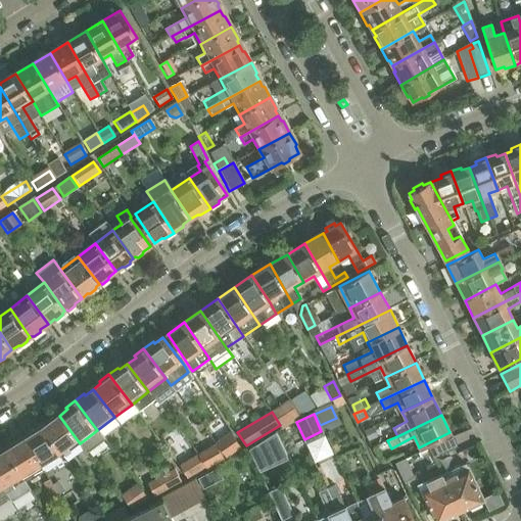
[(50,420),(41,426),(62,457),(80,443),(59,416),(52,421),(50,420)]
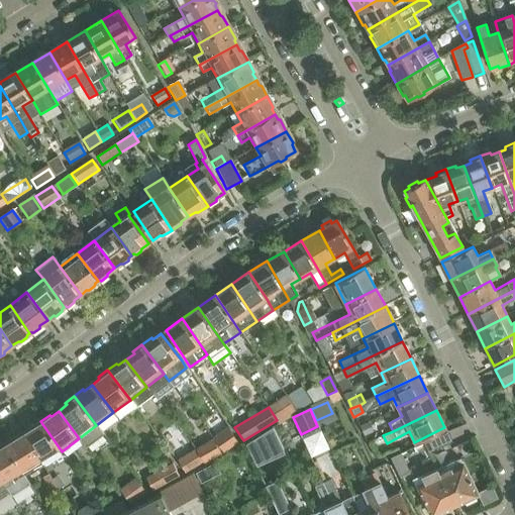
[(32,429),(24,434),(41,464),(62,451),(40,421),(31,427),(32,429)]
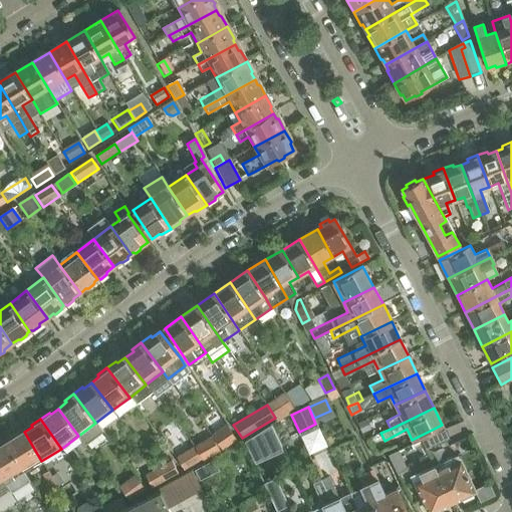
[(363,420),(356,424),(360,433),(368,429),(363,420)]
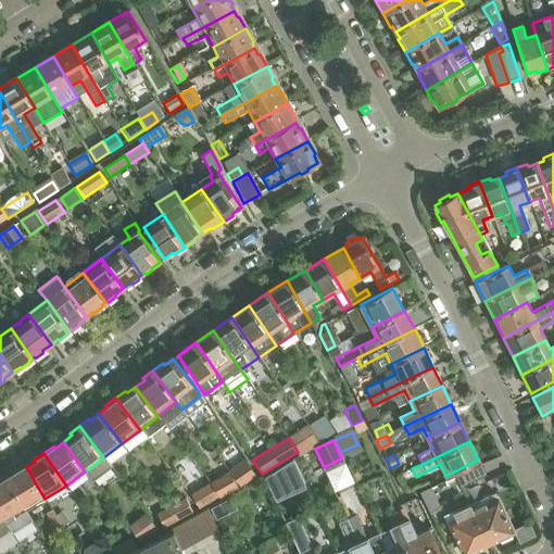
[(239,487),(254,476),(246,464),(230,475),(239,487)]
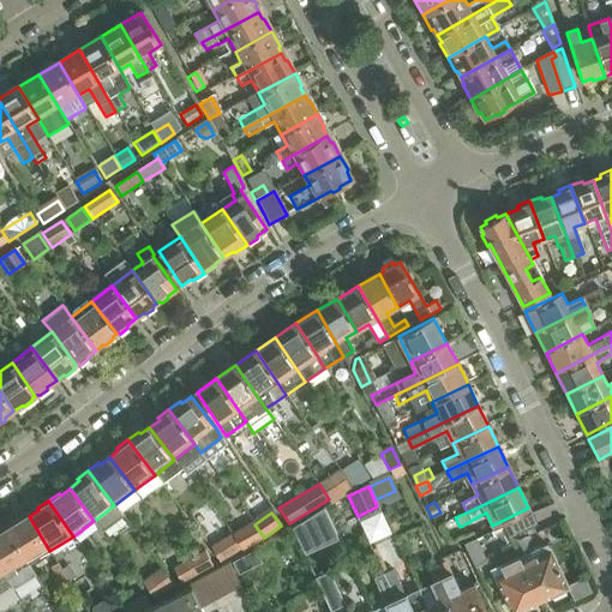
[(532,513),(509,523),(515,535),(537,525),(532,513)]
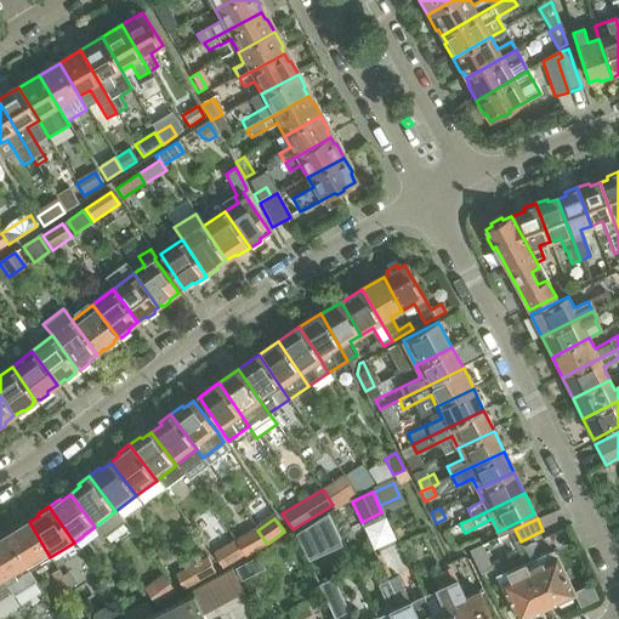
[(17,526),(5,533),(29,571),(50,557),(29,522),(18,528),(17,526)]
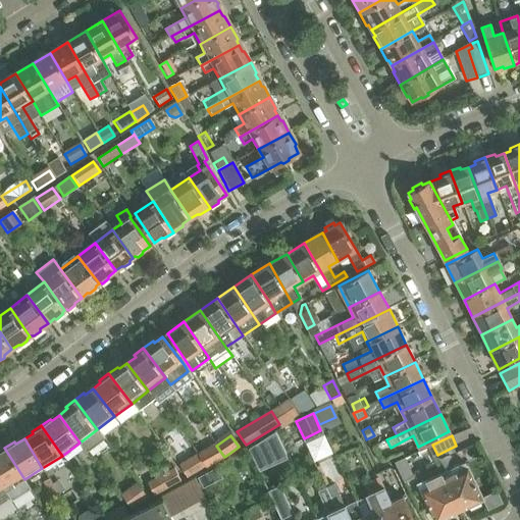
[(278,438),(251,452),(261,474),(289,459),(278,438)]
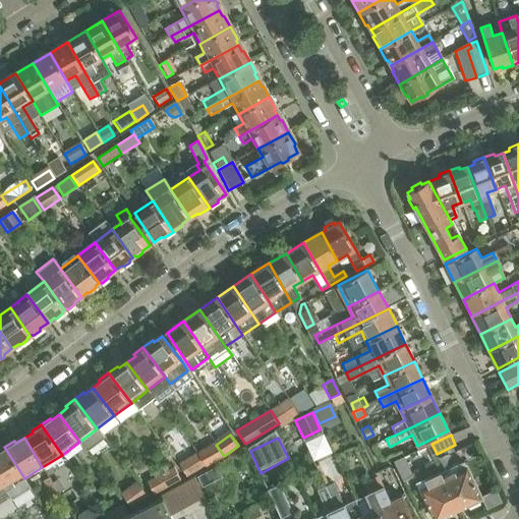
[(309,445),(314,458),(330,452),(326,440),(309,445)]
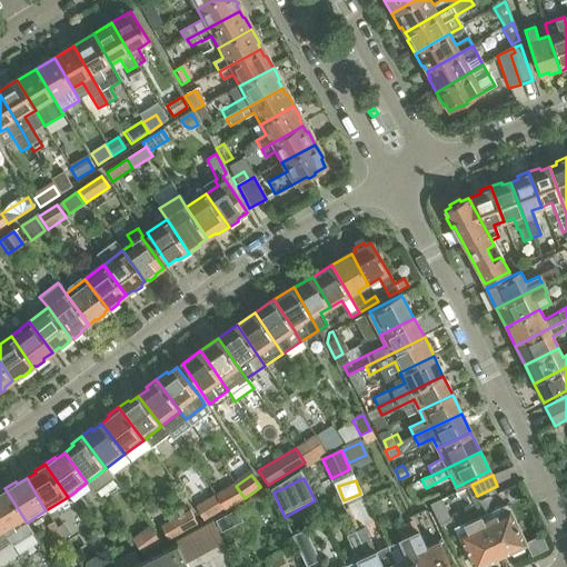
[(232,486),(220,494),(229,506),(241,498),(232,486)]
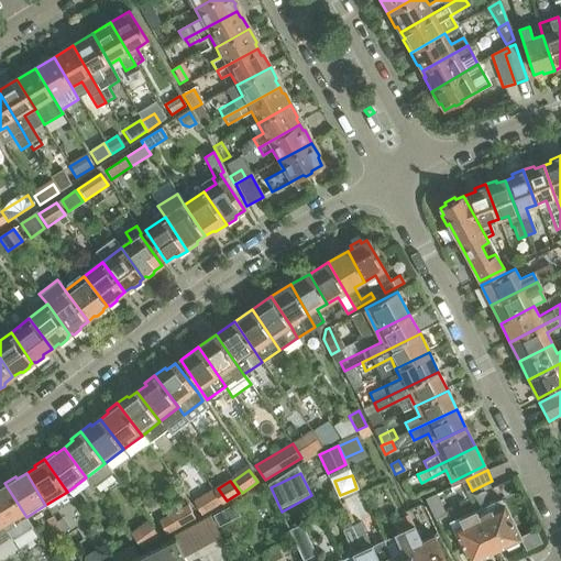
[(0,518),(7,529),(26,517),(4,483),(0,485),(0,518)]
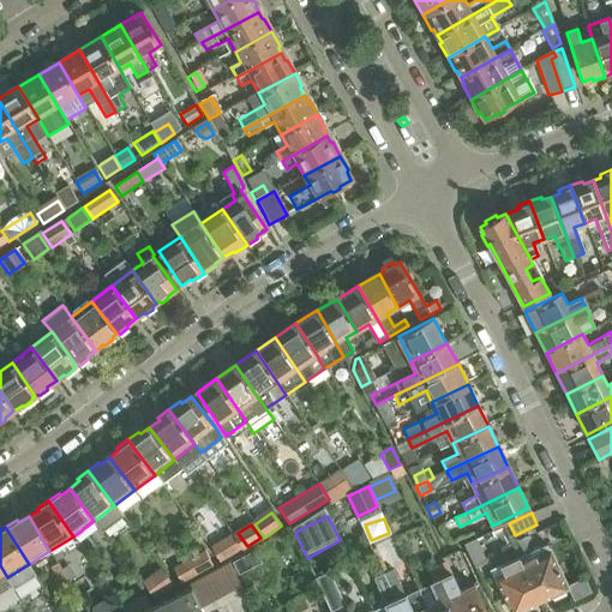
[(220,562),(233,555),(223,539),(210,546),(220,562)]
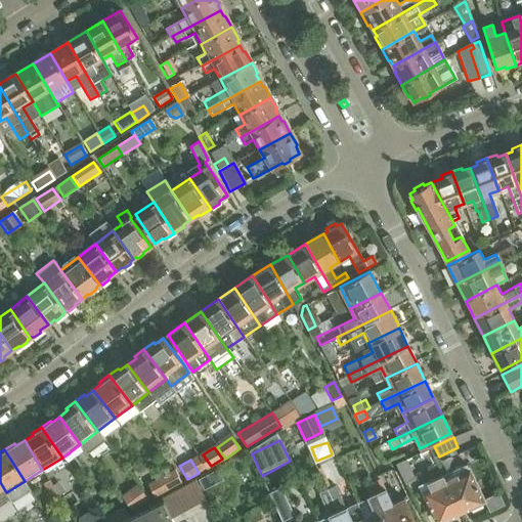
[(404,460),(396,464),(404,482),(412,478),(404,460)]
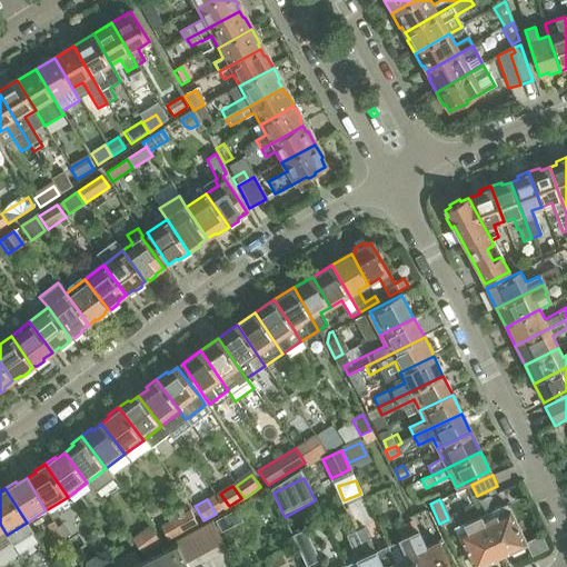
[(480,516),(499,557),(510,553),(511,555),(524,549),(523,546),(526,545),(505,504),(480,516)]
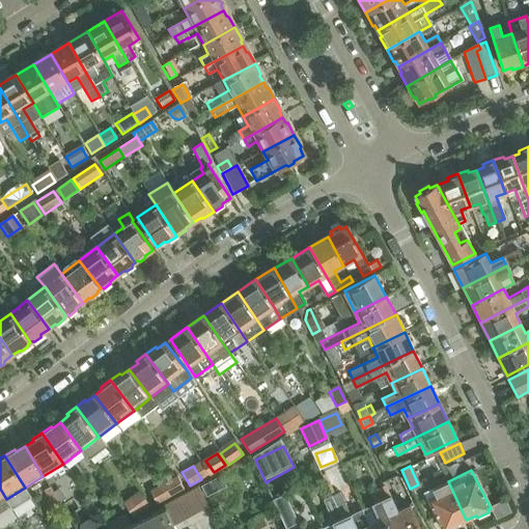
[(156,505),(183,490),(176,477),(149,493),(156,505)]
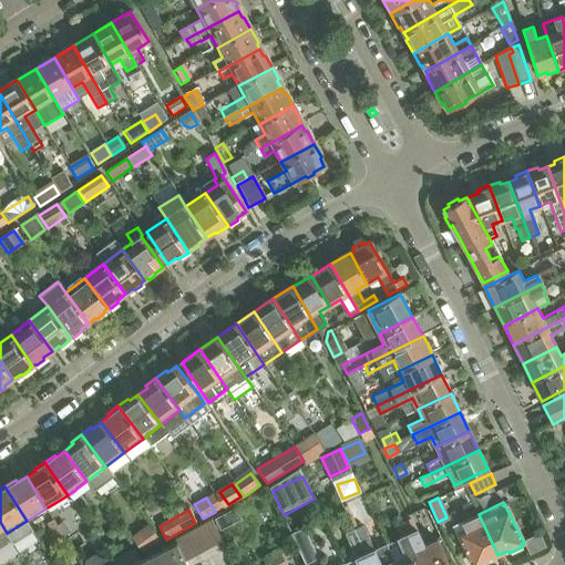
[(224,540),(219,531),(233,524),(226,512),(180,536),(191,557),(224,540)]
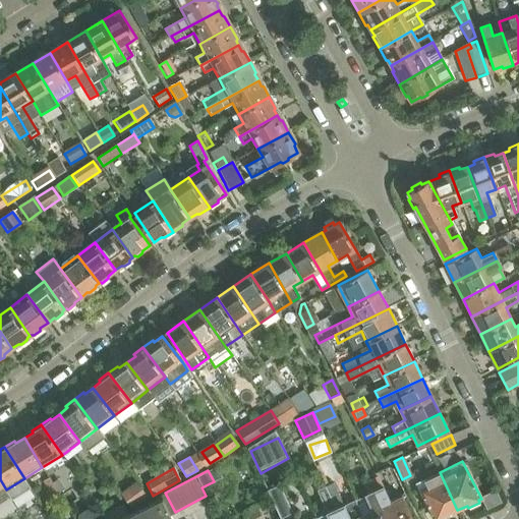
[(449,514),(457,510),(440,472),(417,483),(434,518),(444,518),(450,516),(449,514)]
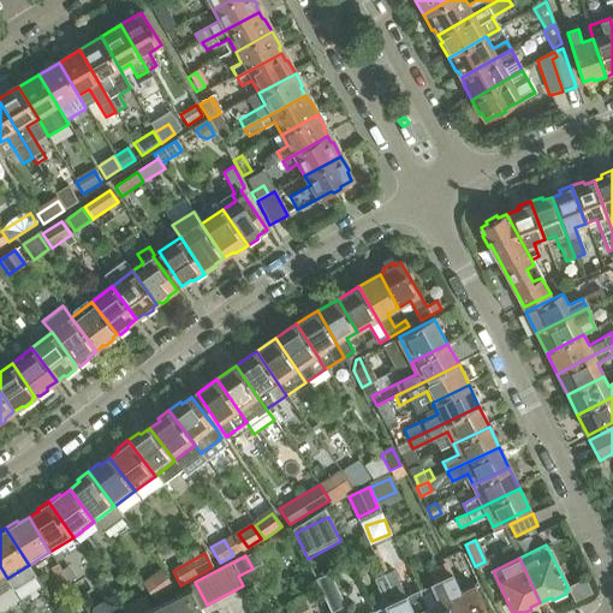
[(65,561),(58,565),(72,588),(79,583),(65,561)]
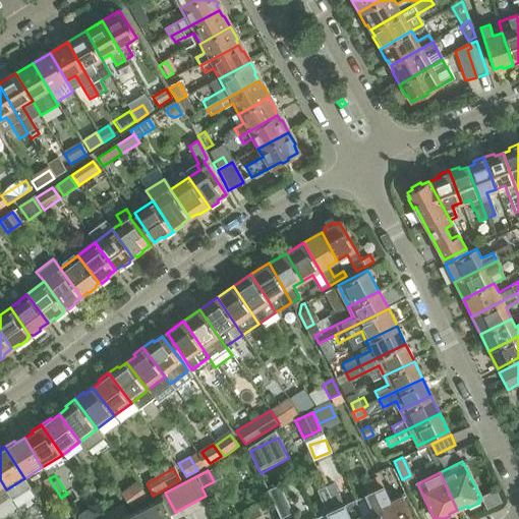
[(368,480),(373,491),(387,518),(411,518),(401,496),(390,502),(379,479),(373,477),(368,480)]
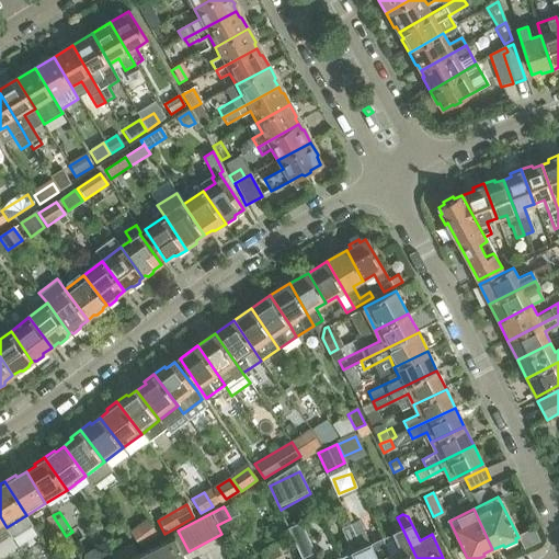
[(0,546),(13,538),(7,527),(0,516),(0,546)]
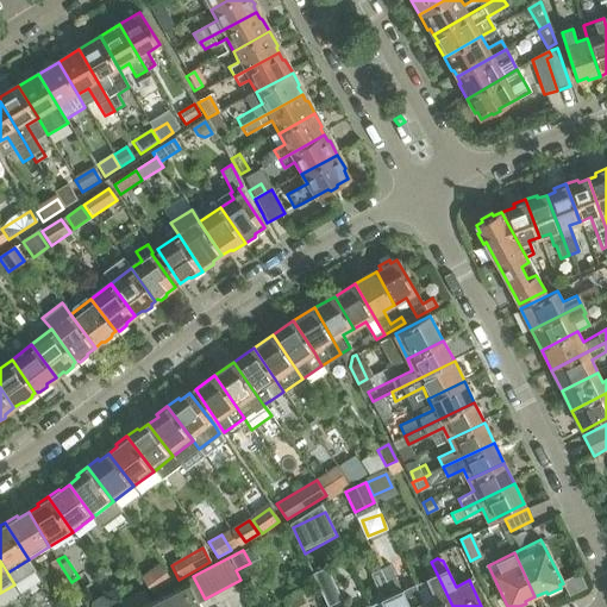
[(424,606),(414,586),(402,592),(390,565),(380,570),(396,606),(424,606)]
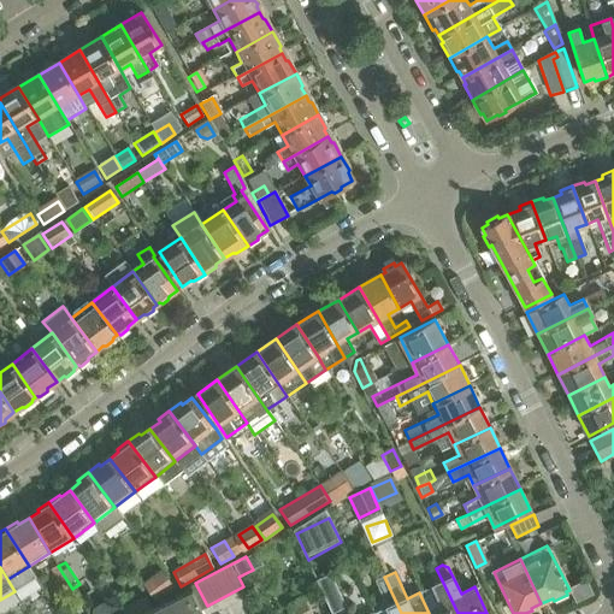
[(330,574),(317,580),(331,613),(340,613),(347,610),(330,574)]
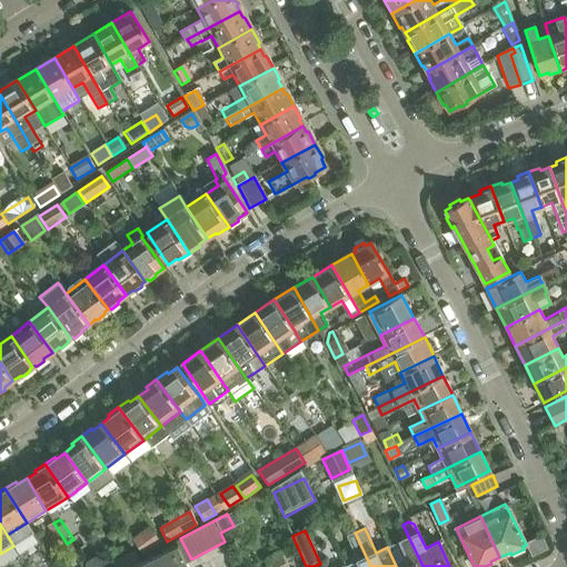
[(141,555),(159,541),(152,531),(135,544),(141,555)]
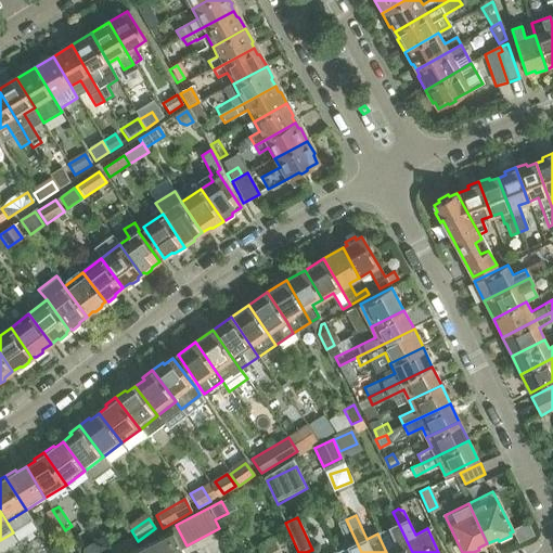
[(361,552),(346,519),(338,524),(349,547),(338,552),(361,552)]
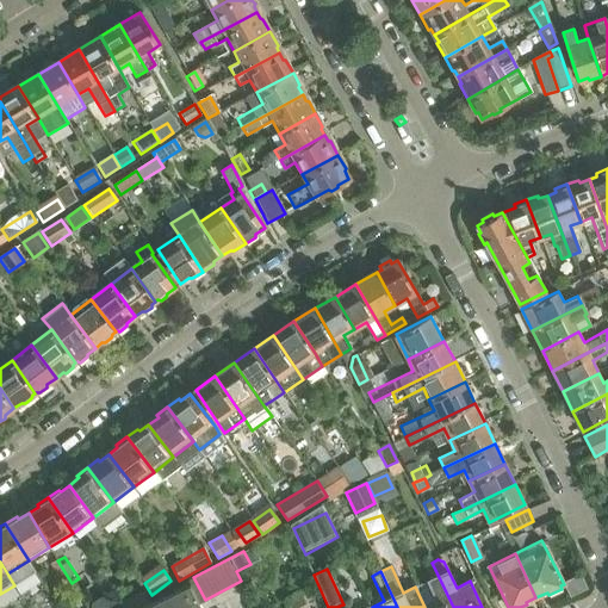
[(453,607),(438,575),(415,587),(425,607),(453,607)]
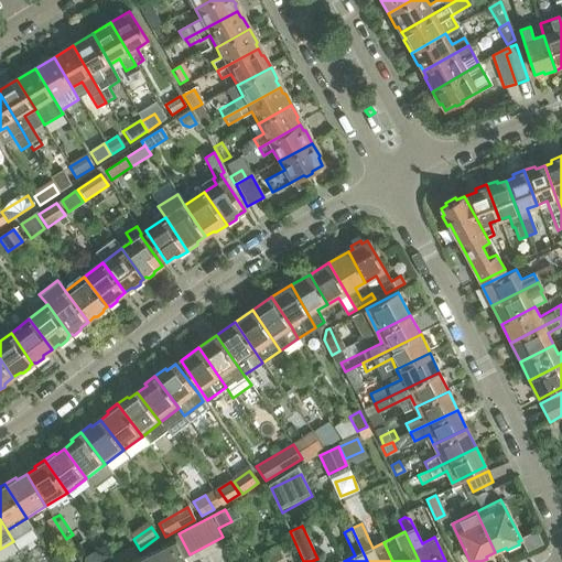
[(20,538),(14,542),(25,561),(30,561),(33,559),(20,538)]
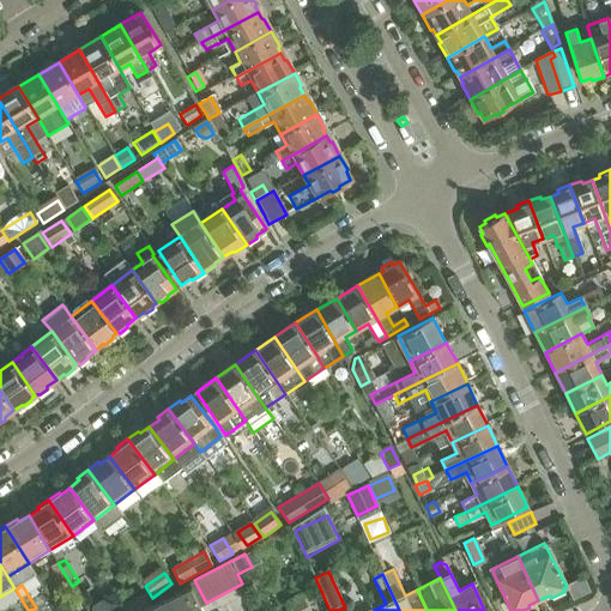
[(203,610),(192,588),(151,608),(144,610),(203,610)]
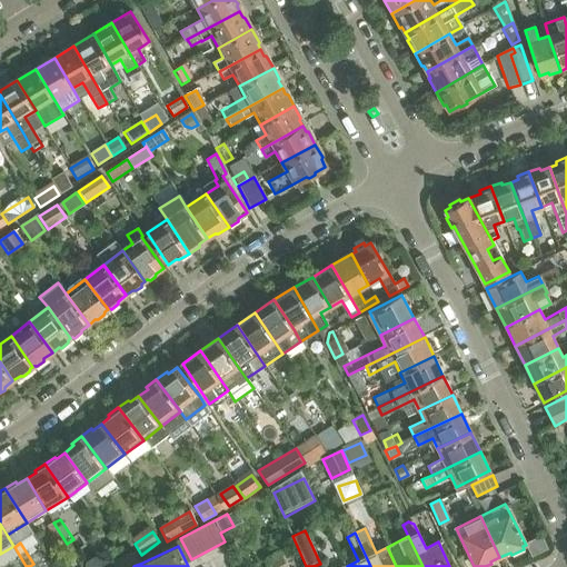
[(133,566),(140,564),(132,551),(111,564),(112,566),(133,566)]
